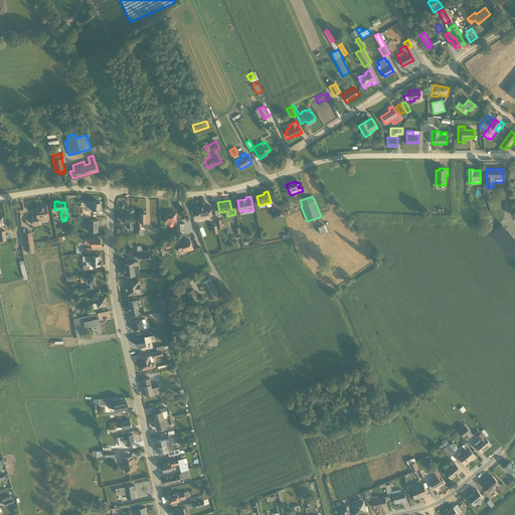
[(101,202),(84,202),(84,207),(82,207),(82,213),(80,213),(80,217),(87,217),(91,217),(91,209),(101,209),(101,202)]
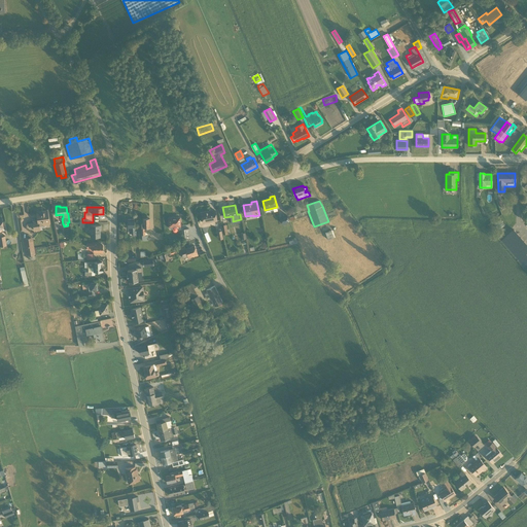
[(49,224),(47,210),(37,212),(38,220),(32,220),(34,231),(40,230),(40,225),(49,224)]
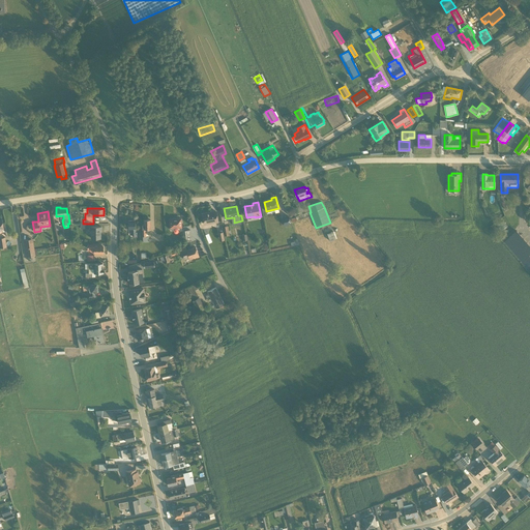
[(216,211),(202,213),(204,224),(217,222),(216,211)]
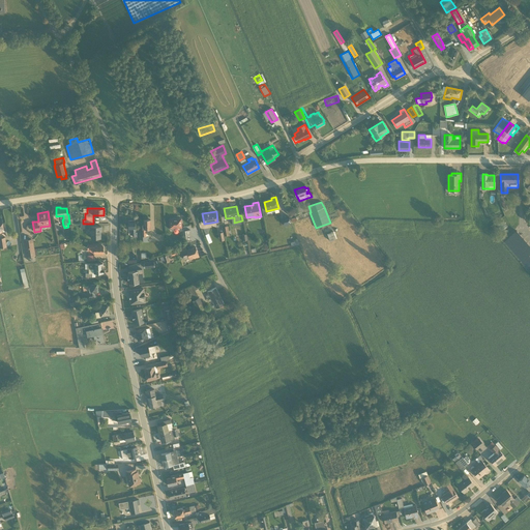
[(288,215),(281,217),(284,226),(290,224),(288,215)]
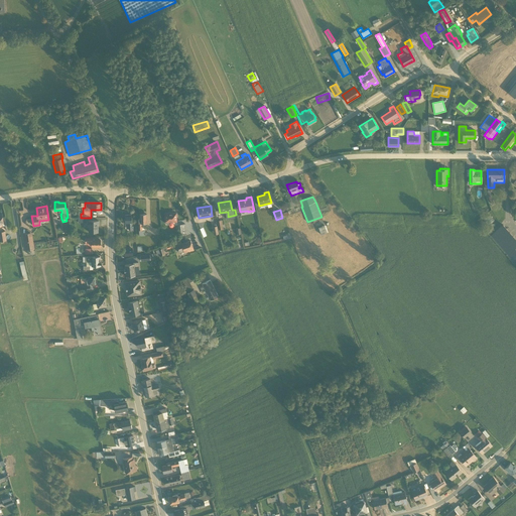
[(164,213),(165,222),(176,221),(176,213),(164,213)]
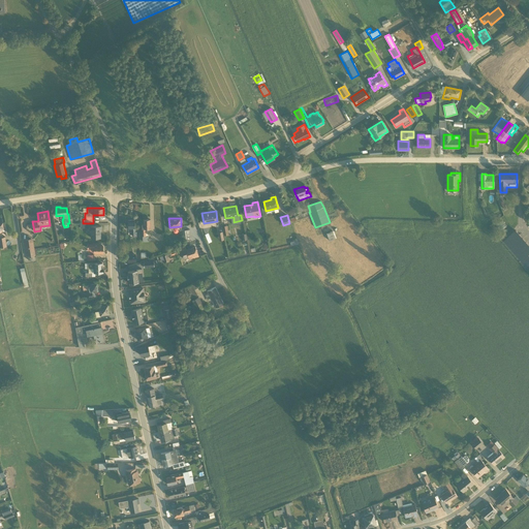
[(144,224),(142,224),(143,241),(149,241),(149,236),(146,236),(146,228),(150,228),(150,219),(143,219),(144,224)]
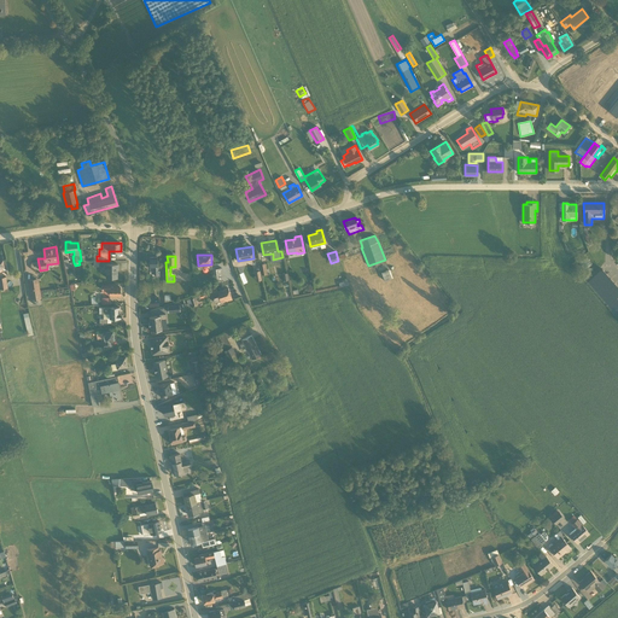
[(153,274),(157,274),(157,257),(149,257),(150,262),(147,262),(149,267),(153,267),(153,274)]
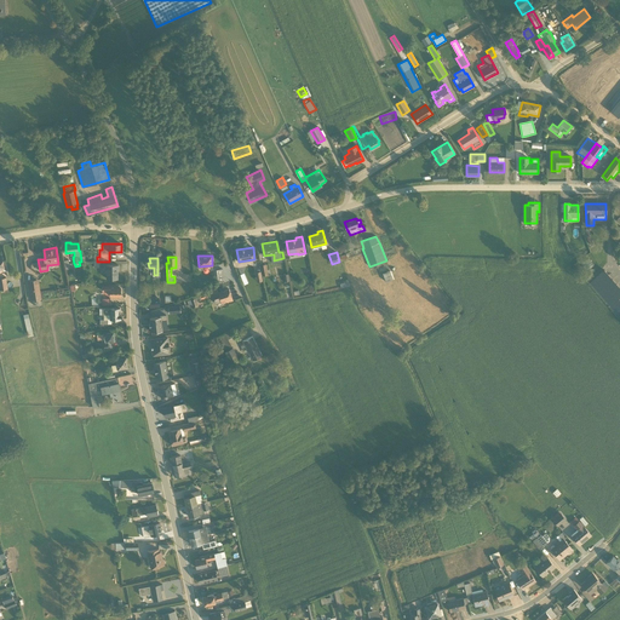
[(107,269),(107,279),(118,279),(118,270),(119,270),(119,265),(104,265),(104,269),(107,269)]
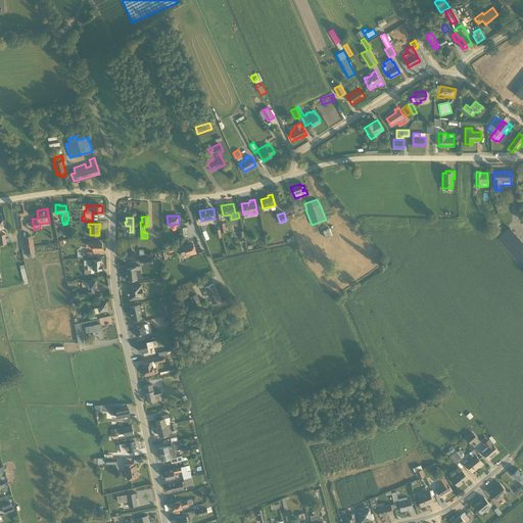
[(522,239),(511,226),(500,236),(522,263),(522,239)]
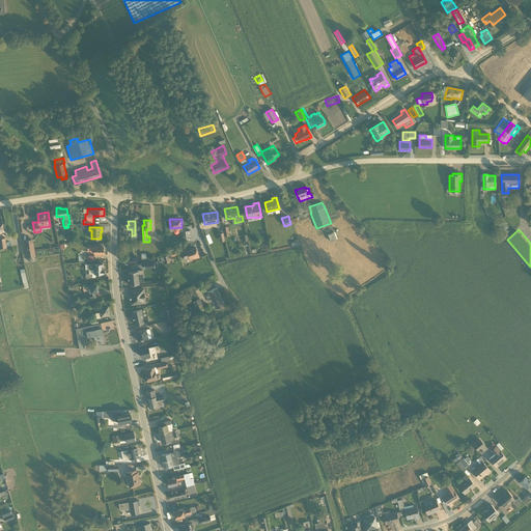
[(185,236),(185,243),(190,242),(190,238),(191,238),(191,230),(184,230),(184,232),(182,232),(183,236),(185,236)]
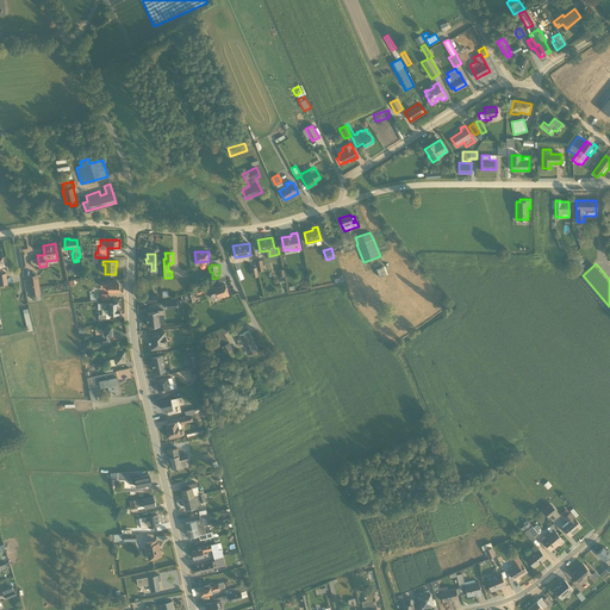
[(384,266),(377,269),(379,277),(386,274),(384,266)]
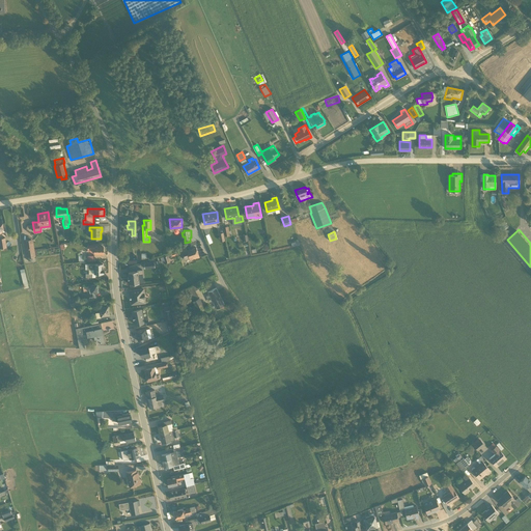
[(35,255),(33,239),(25,240),(27,256),(35,255)]
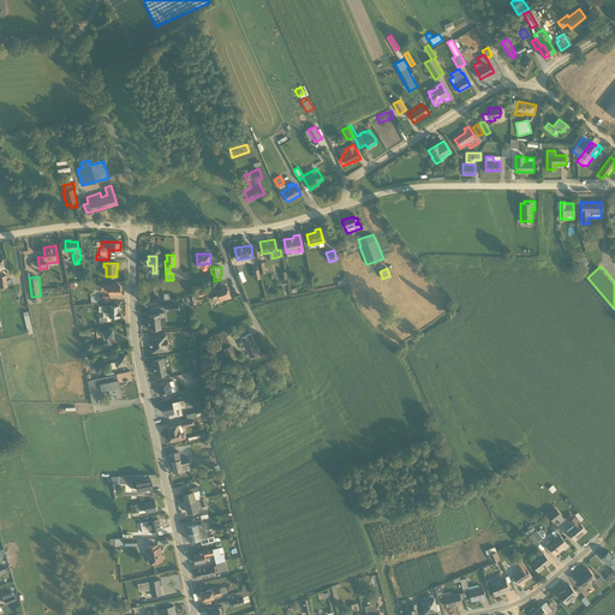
[(108,290),(108,294),(119,293),(119,285),(114,285),(114,284),(102,284),(102,290),(108,290)]
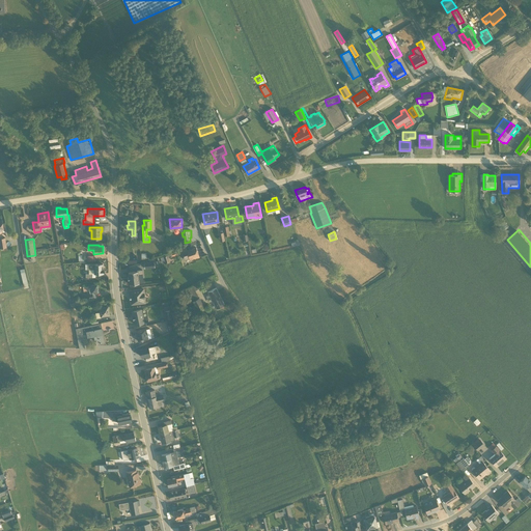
[(194,258),(198,257),(195,247),(187,250),(186,248),(170,253),(171,257),(180,254),(182,257),(183,257),(184,259),(189,257),(189,259),(194,257),(194,258)]
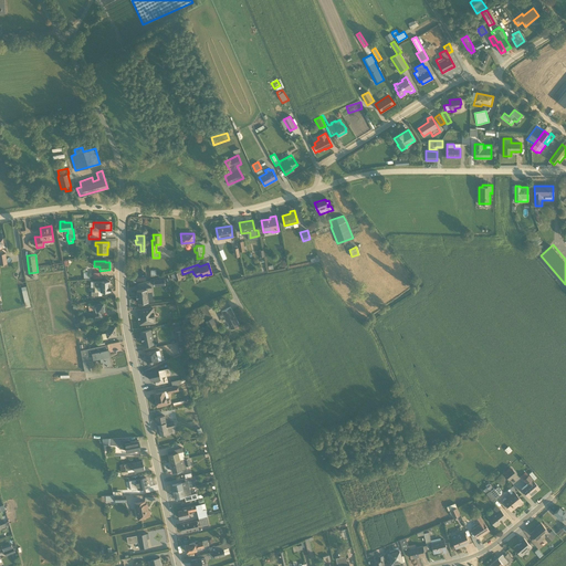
[(109,286),(109,281),(93,282),(93,287),(95,287),(95,292),(91,292),(91,296),(98,295),(98,292),(109,291),(109,286)]
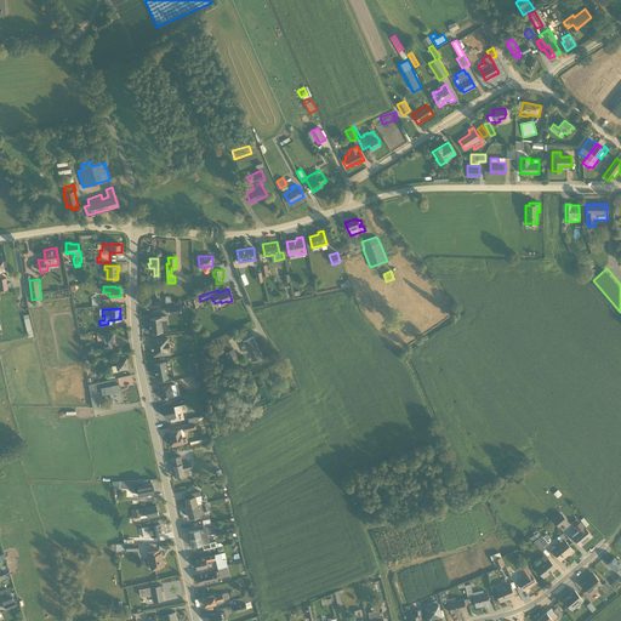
[(166,315),(160,315),(160,317),(151,318),(151,323),(149,323),(149,328),(151,328),(152,332),(163,331),(161,320),(166,320),(166,315)]
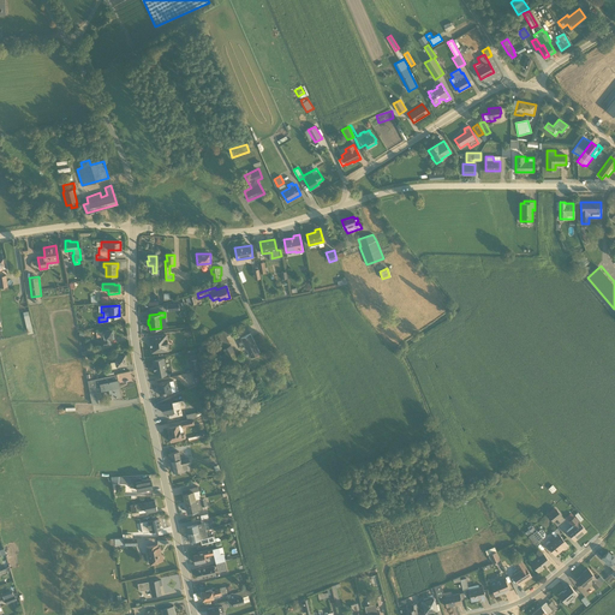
[(237,356),(226,336),(236,332),(233,326),(224,330),(224,332),(216,335),(226,352),(220,356),(225,363),(237,356)]
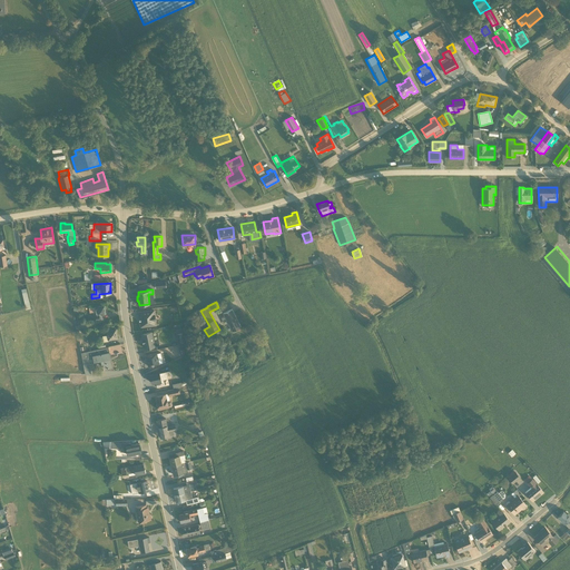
[(94,316),(94,321),(102,320),(101,314),(105,314),(104,311),(106,311),(105,306),(104,306),(104,305),(89,308),(90,313),(92,313),(94,315),(94,316)]
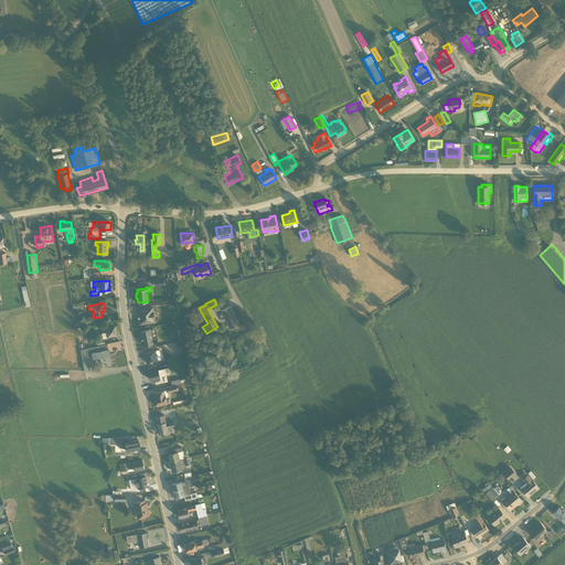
[(237,324),(238,323),(230,307),(221,311),(223,313),(220,315),(223,323),(226,321),(230,328),(234,326),(236,328),(238,327),(237,324)]
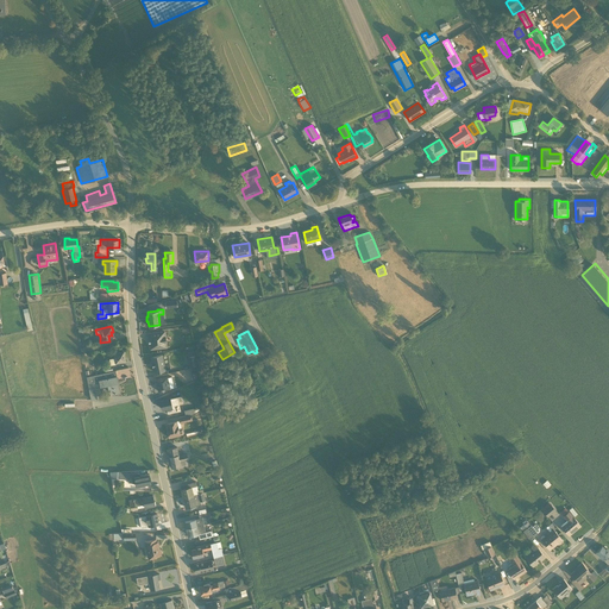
[(164,332),(148,333),(150,349),(167,346),(164,332)]
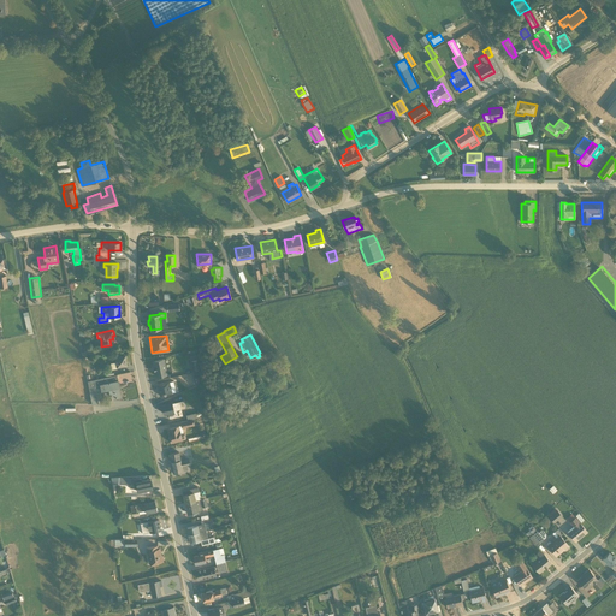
[(125,355),(114,357),(116,362),(111,363),(112,369),(117,368),(117,367),(126,366),(125,355)]
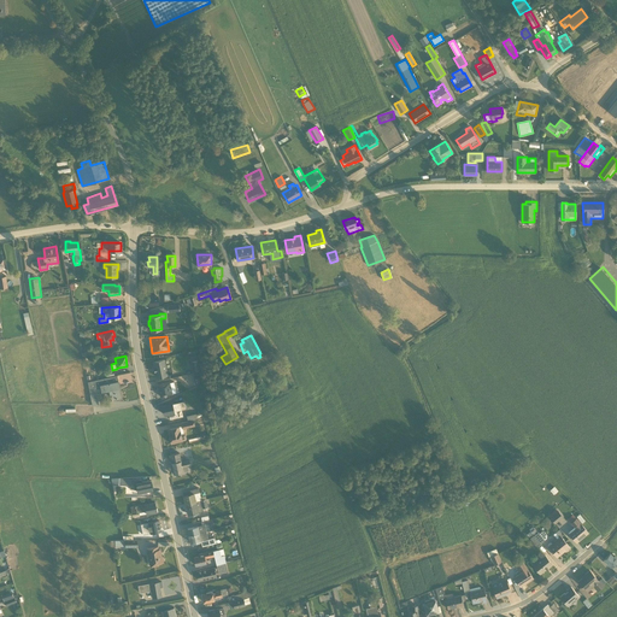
[(164,359),(153,362),(154,368),(154,371),(156,371),(157,377),(172,374),(170,359),(165,359),(164,359)]
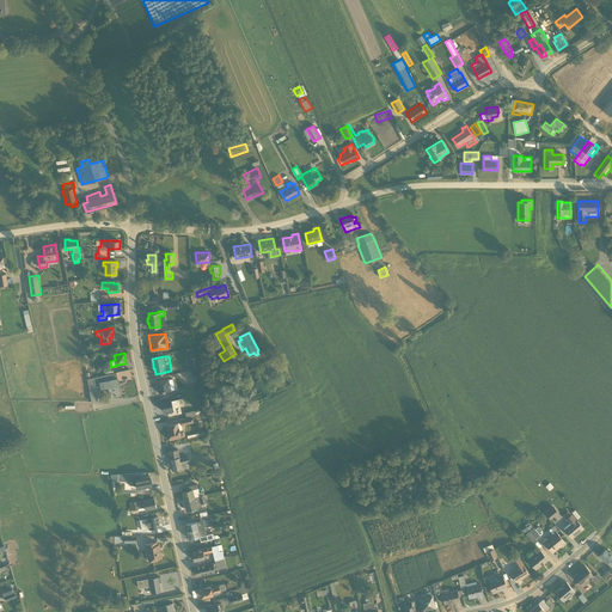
[(197,356),(189,357),(191,367),(199,366),(197,356)]
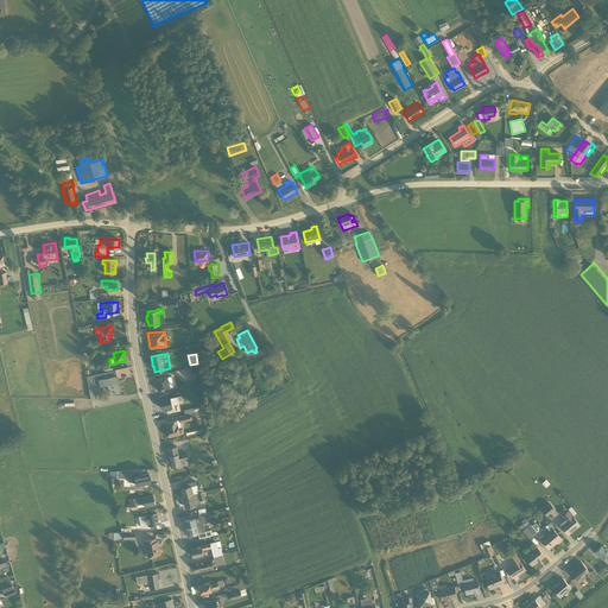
[(106,372),(86,377),(90,396),(96,394),(95,387),(108,385),(108,390),(109,388),(111,393),(119,391),(116,382),(118,382),(115,371),(113,371),(112,368),(105,369),(106,372)]
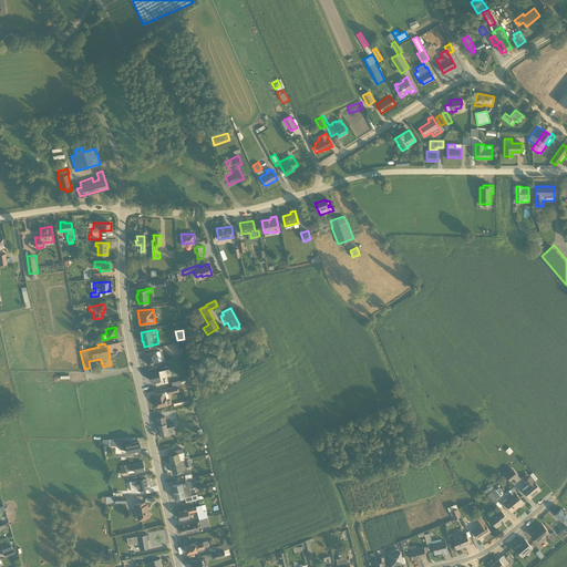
[(156,351),(145,353),(147,364),(150,366),(153,364),(154,363),(158,362),(156,351)]
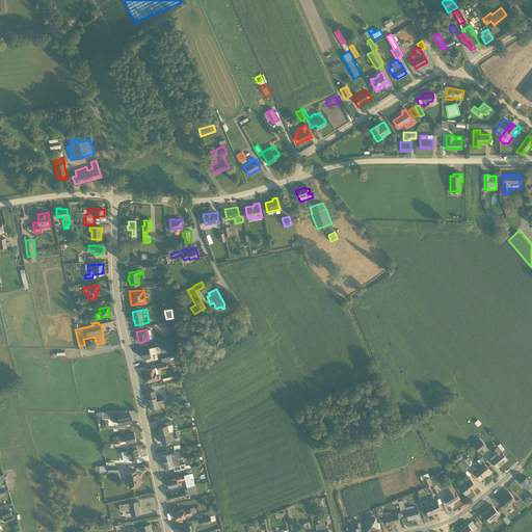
[(159,346),(140,350),(141,357),(145,356),(145,358),(157,356),(156,353),(160,352),(159,346)]
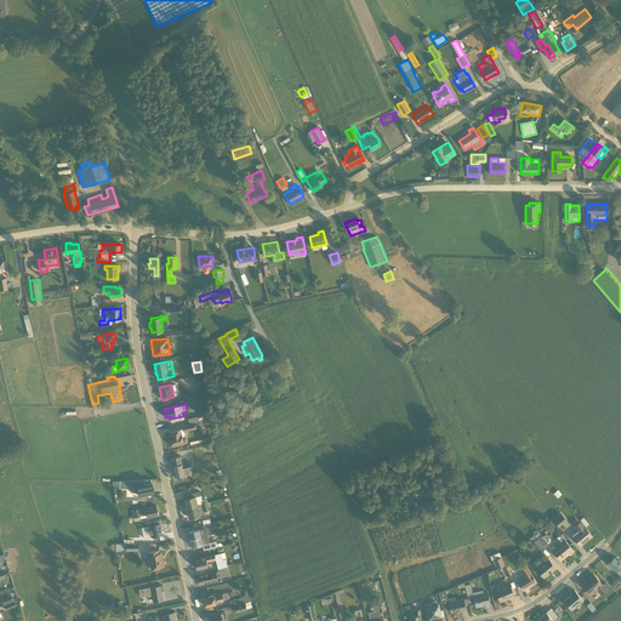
[(197,412),(188,415),(189,420),(193,419),(194,422),(198,421),(197,412)]
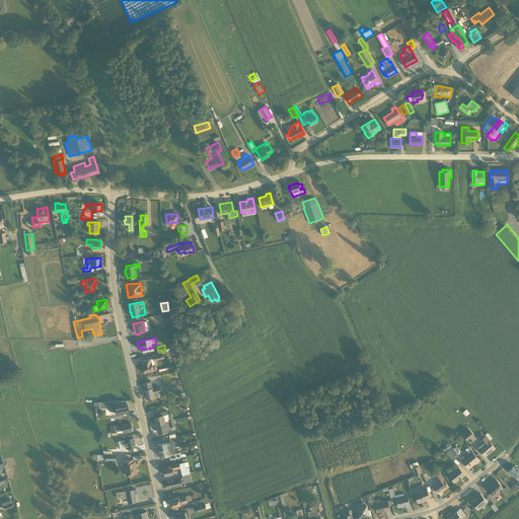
[(142,367),(144,373),(155,370),(156,369),(156,366),(154,365),(153,358),(142,361),(143,367),(142,367)]
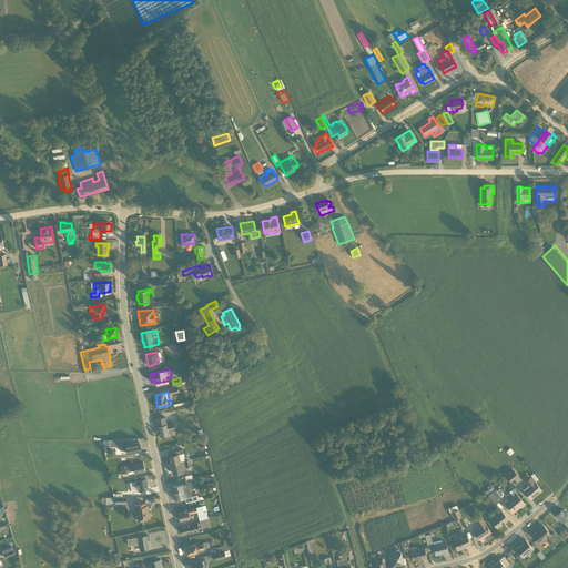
[(165,417),(156,418),(160,437),(172,434),(171,429),(175,428),(174,424),(166,425),(165,417)]
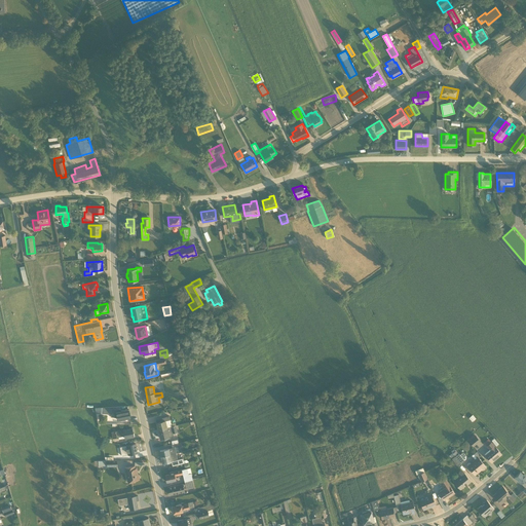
[(120,409),(106,408),(106,409),(103,409),(103,413),(120,414),(121,419),(129,417),(128,409),(120,411),(120,409)]
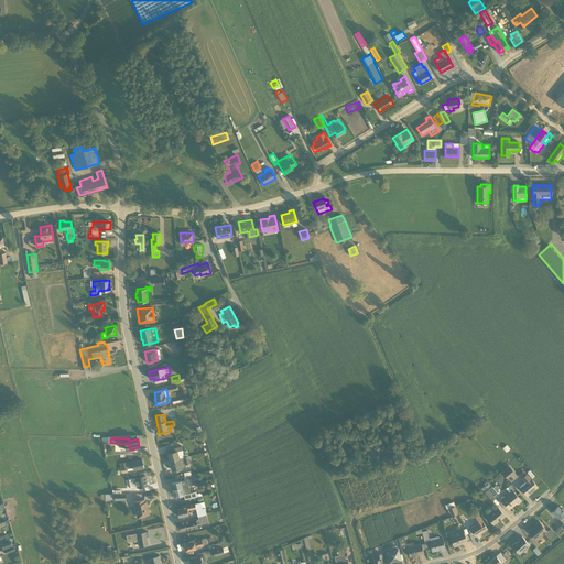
[(170,461),(188,456),(187,453),(183,454),(181,446),(166,449),(170,461)]
